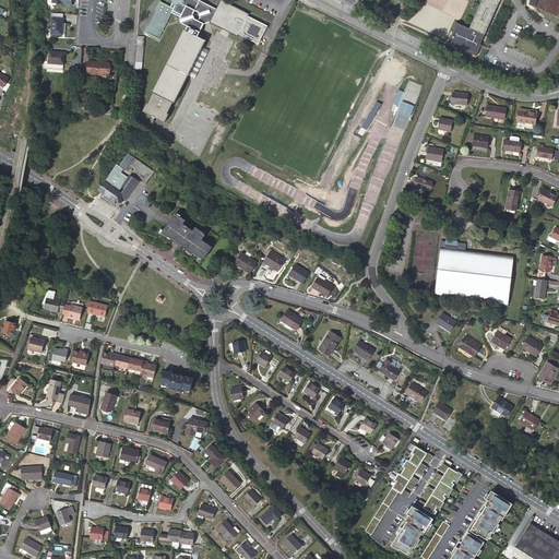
[(186,26),(183,31),(195,36),(202,23),(211,22),(216,10),(197,0),(169,0),(170,3),(168,7),(161,2),(146,32),(159,38),(171,14),(179,18),(178,19),(179,24),(186,26)]
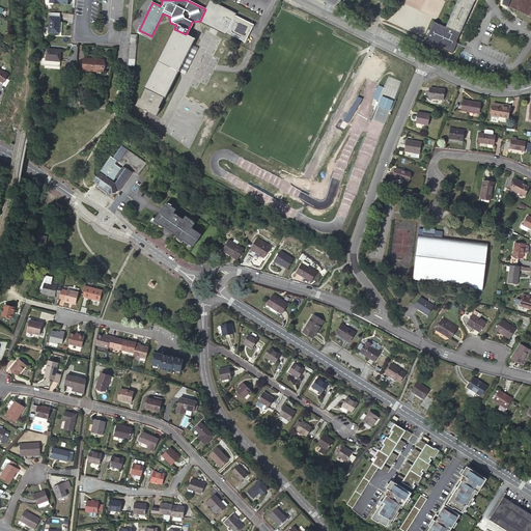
[(205,9),(200,21),(227,34),(227,32),(246,40),(253,25),(235,16),(236,14),(211,0),(205,9)]
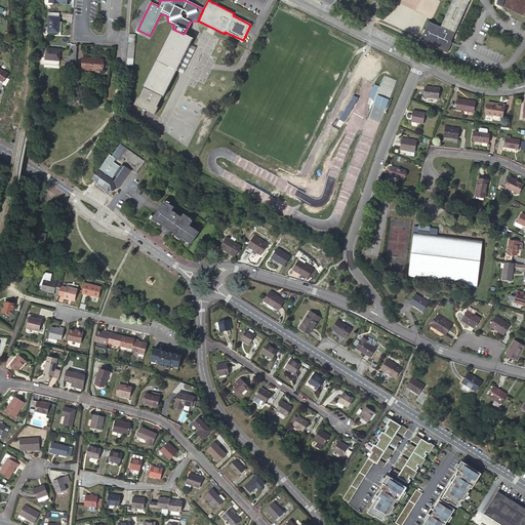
[(449,0),(439,24),(453,30),(465,0),(449,0)]
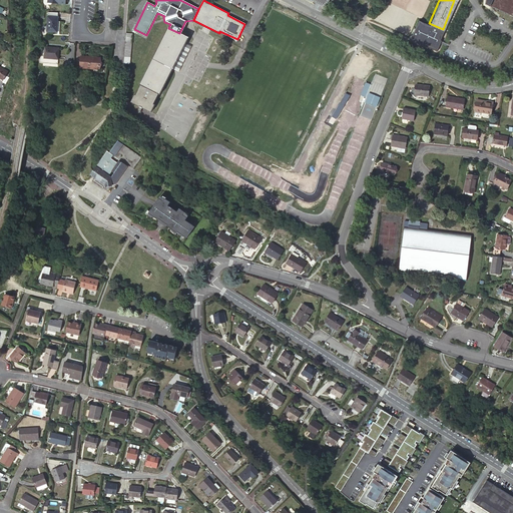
[(512,0),(483,0),(482,3),(512,16),(512,0)]
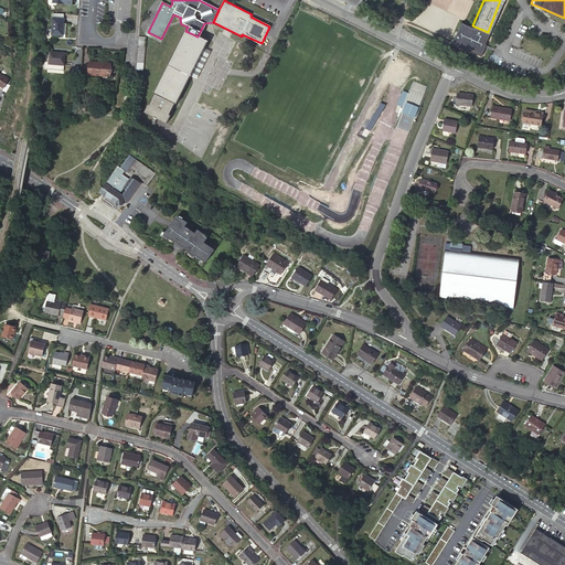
[(488,32),(472,25),(459,20),(450,41),(480,53),(484,42),(483,41),(488,32)]
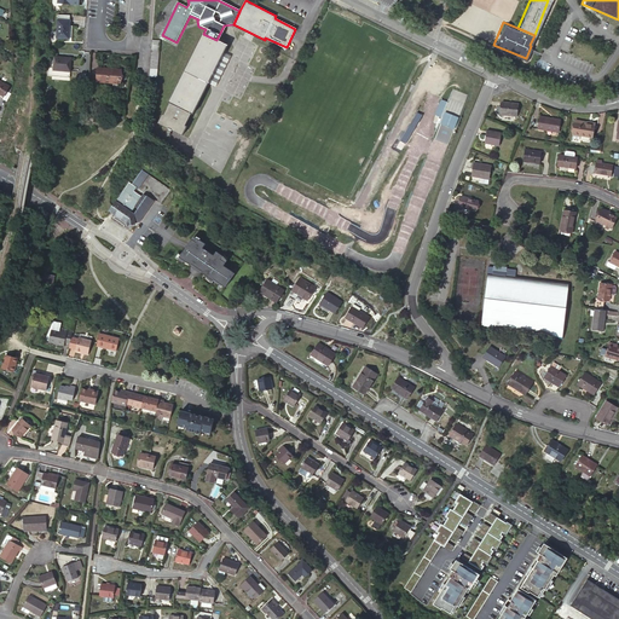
[(61,23),(58,41),(70,41),(71,23),(61,23)]
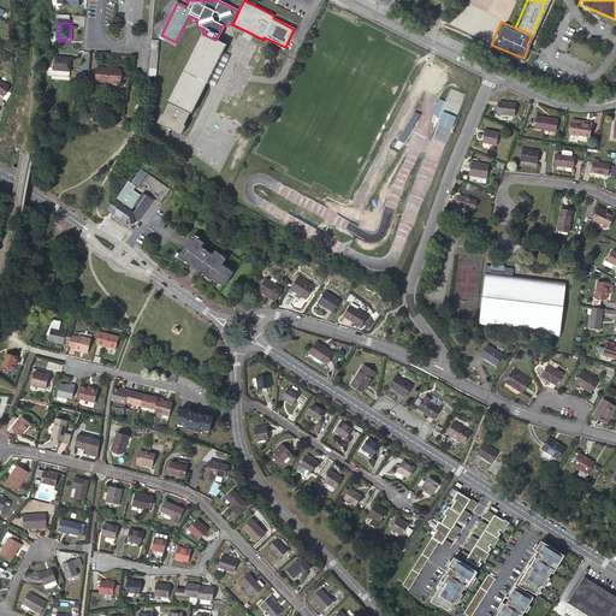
[(215,40),(202,34),(169,102),(189,113),(190,113),(206,82),(220,53),(225,45),(215,40)]
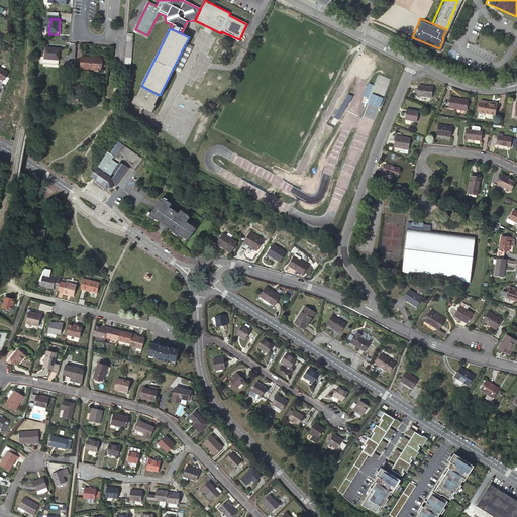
[(126,35),(124,66),(130,67),(133,36),(126,35)]
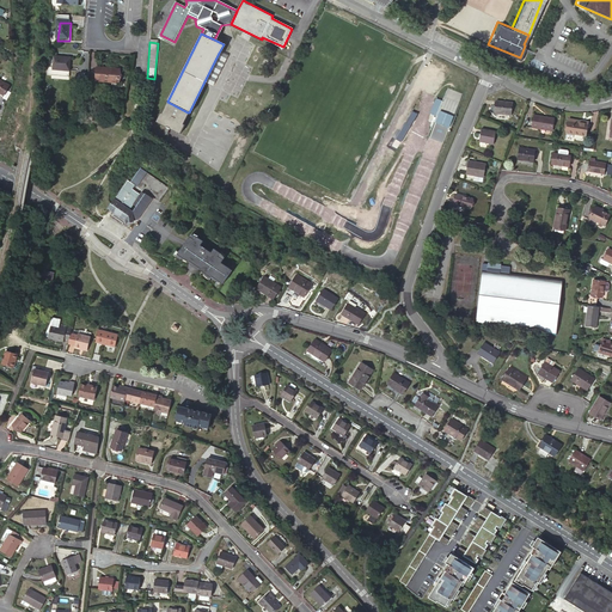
[(226,56),(219,53),(204,81),(212,85),(226,56)]
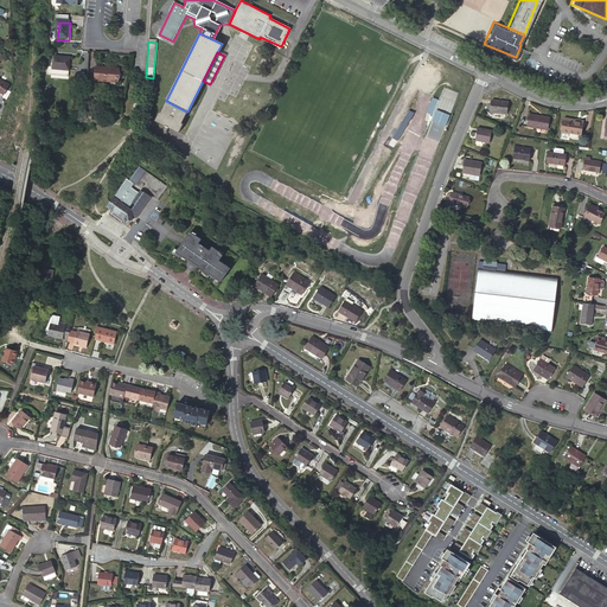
[(55,63),(53,77),(75,78),(76,59),(59,58),(59,63),(55,63)]
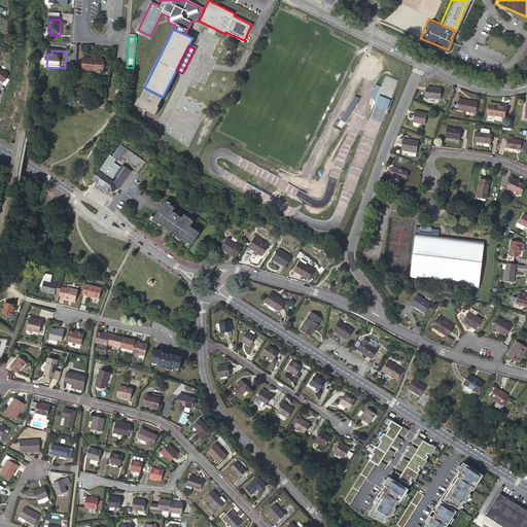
[(84,60),(82,71),(103,73),(104,61),(84,60)]
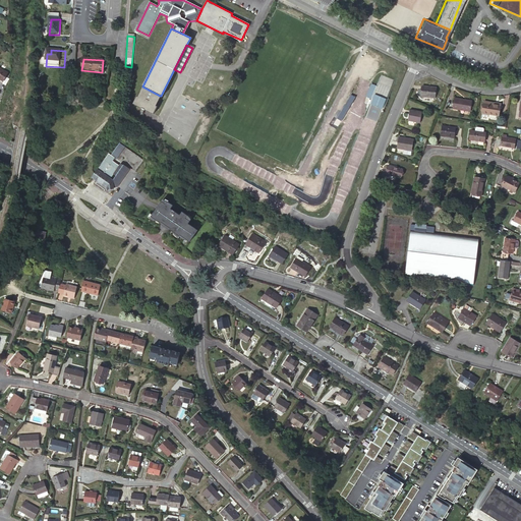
[(375,87),(370,83),(364,97),(370,99),(375,87)]
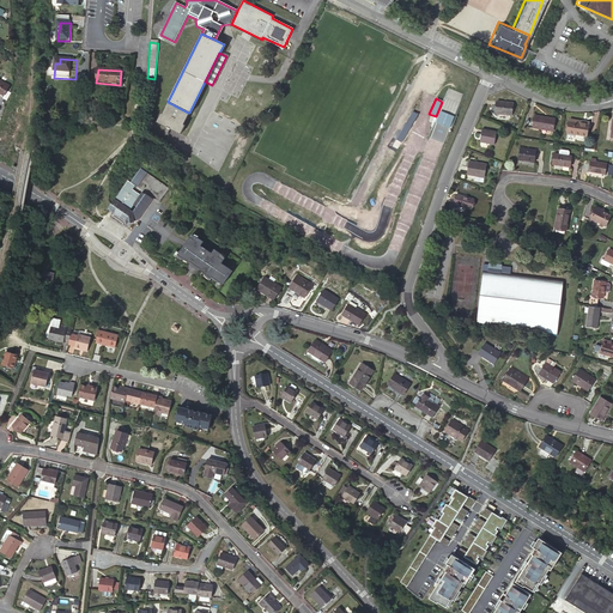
[(514,104),(498,101),(496,114),(513,116),(514,104)]
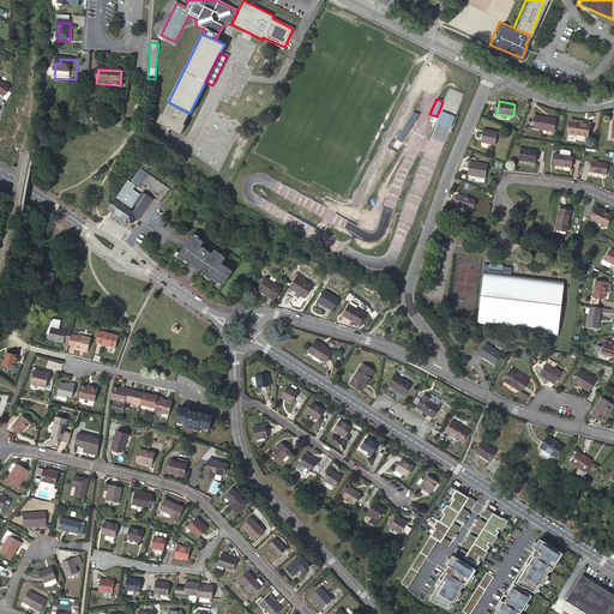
[(188,113),(168,102),(162,113),(160,113),(155,122),(179,134),(184,126),(182,125),(188,113)]
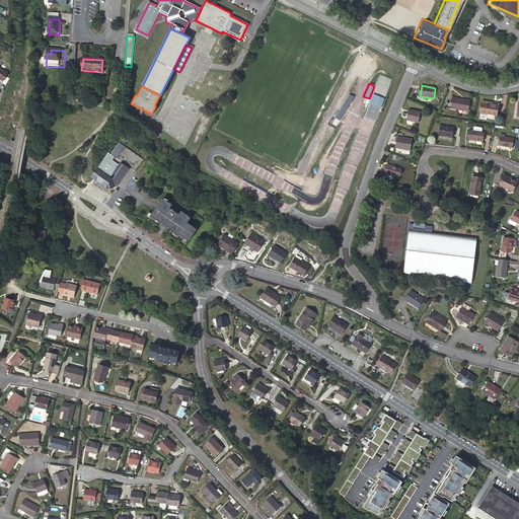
[(380,109),(385,99),(373,94),(369,104),(380,109)]
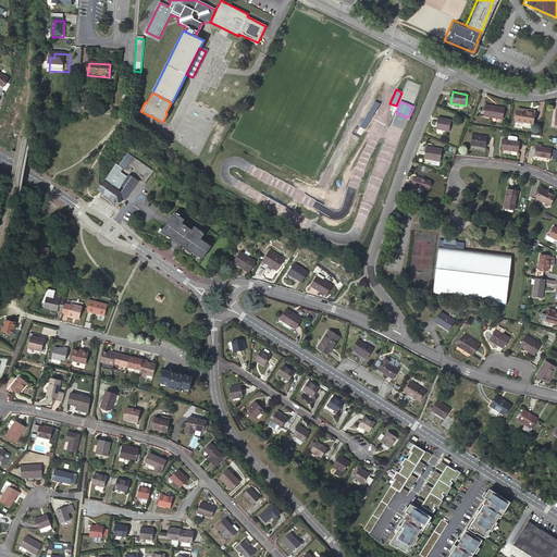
[(505,108),(487,103),(484,114),(503,119),(505,108)]
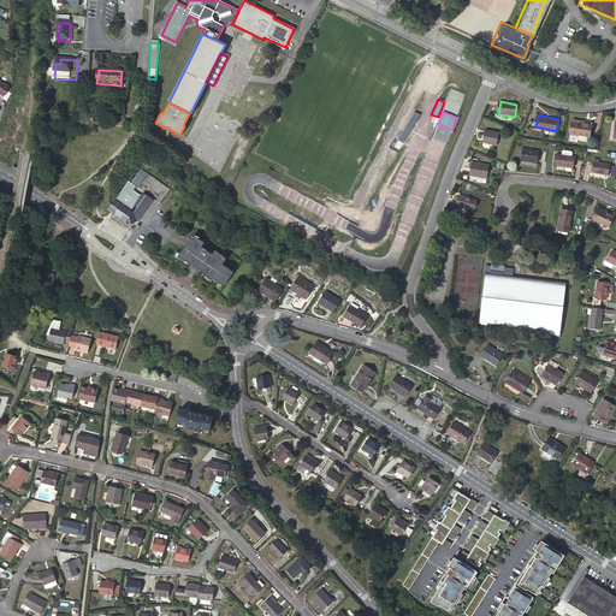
[(582,122),(582,120),(573,118),(570,132),(587,136),(590,123),(582,122)]
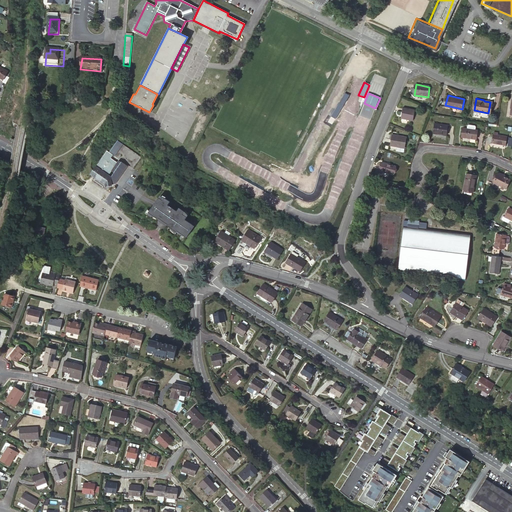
[(342,105),(338,102),(331,116),(334,118),(342,105)]
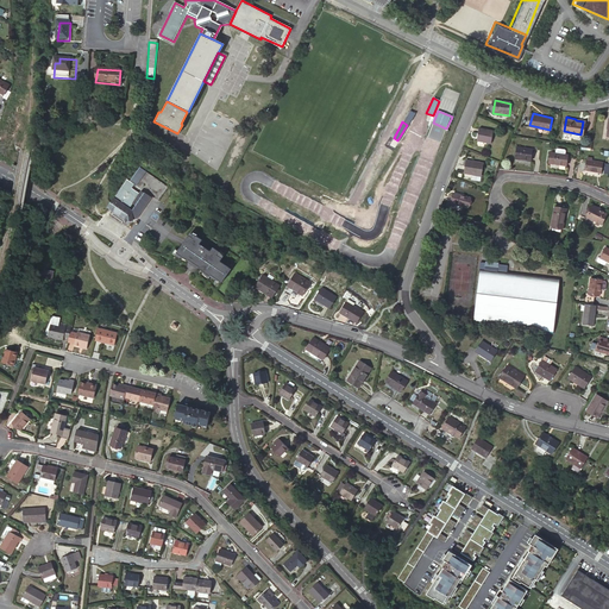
[(494,132),(479,129),(477,142),(491,144),(494,132)]
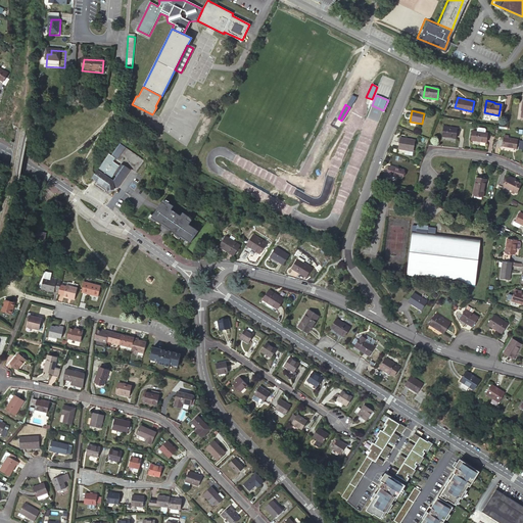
[(460,130),(447,128),(445,138),(459,140),(460,130)]
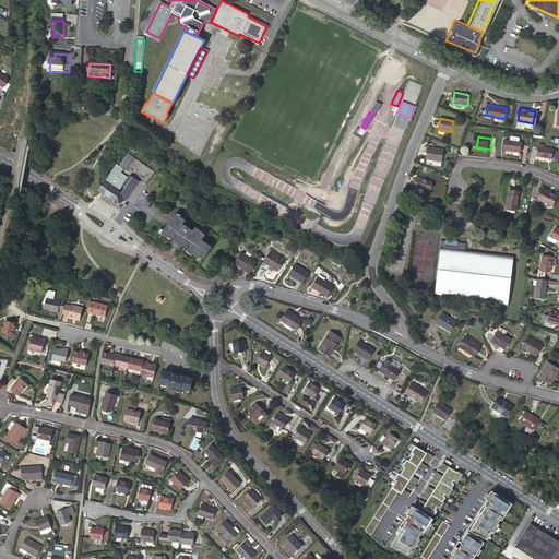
[(509,144),(504,144),(502,153),(519,156),(520,146),(518,146),(509,144)]
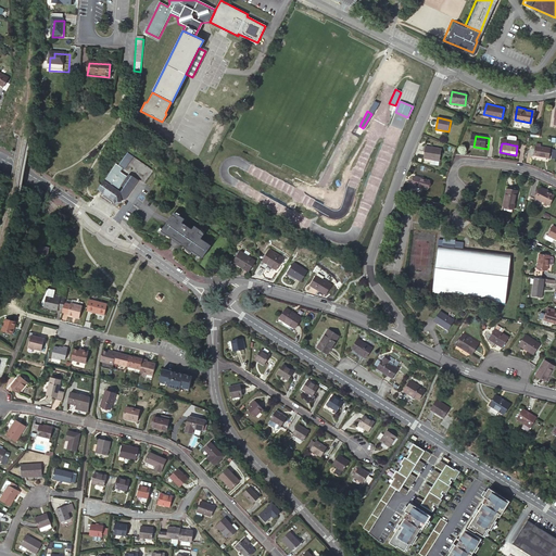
[(551,149),(535,147),(534,155),(548,158),(551,149)]
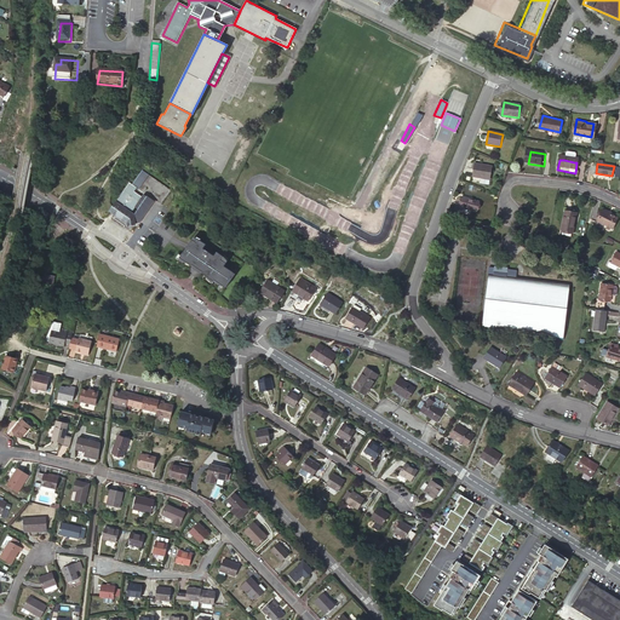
[(493,167),(475,165),(472,177),(491,181),(493,167)]
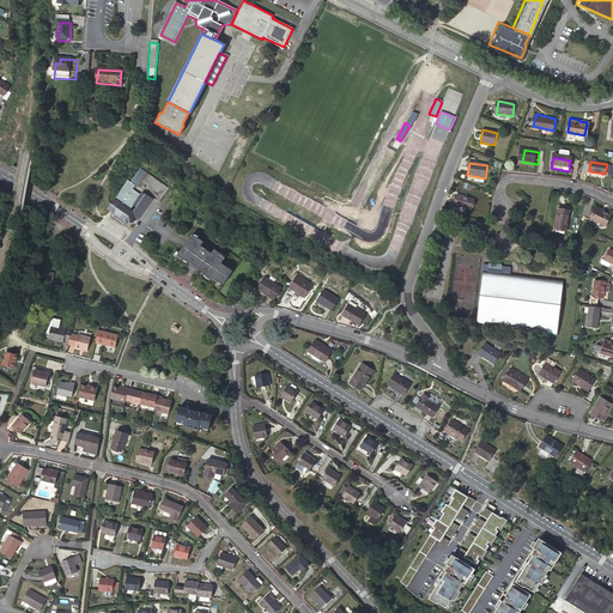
[(126,180),(107,207),(125,220),(126,223),(129,222),(137,219),(150,201),(144,198),(146,195),(133,186),(135,182),(138,183),(146,173),(139,168),(128,182),(126,180)]
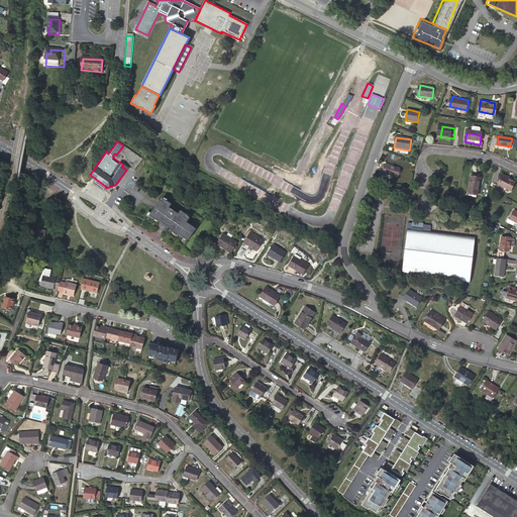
[(400,169),(385,164),(382,172),(397,177),(400,169)]
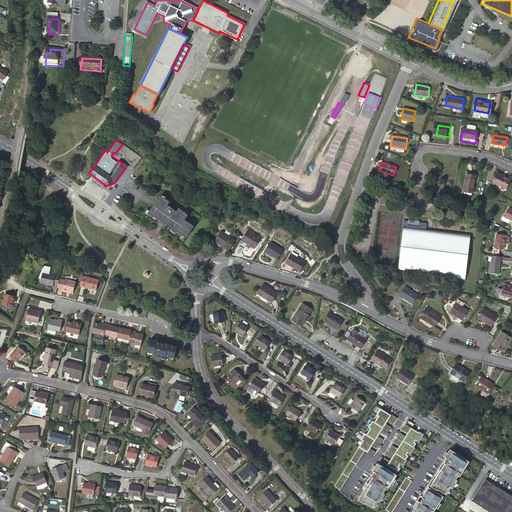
[(504,177),(499,175),(498,174),(493,182),(506,189),(510,180),(504,177)]
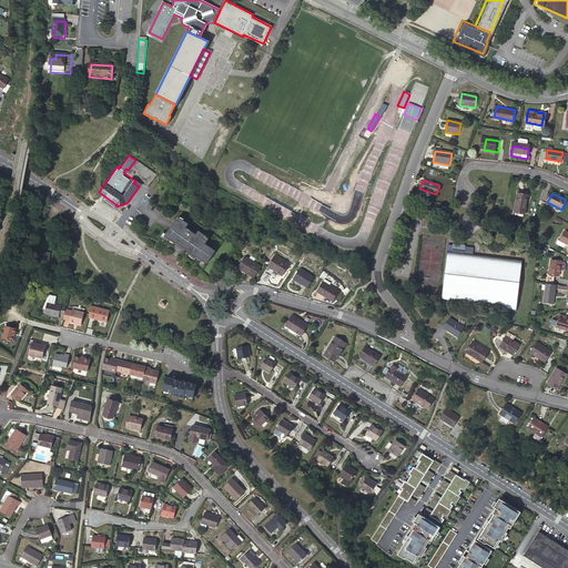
[(530,199),(519,196),(516,213),(527,215),(530,199)]
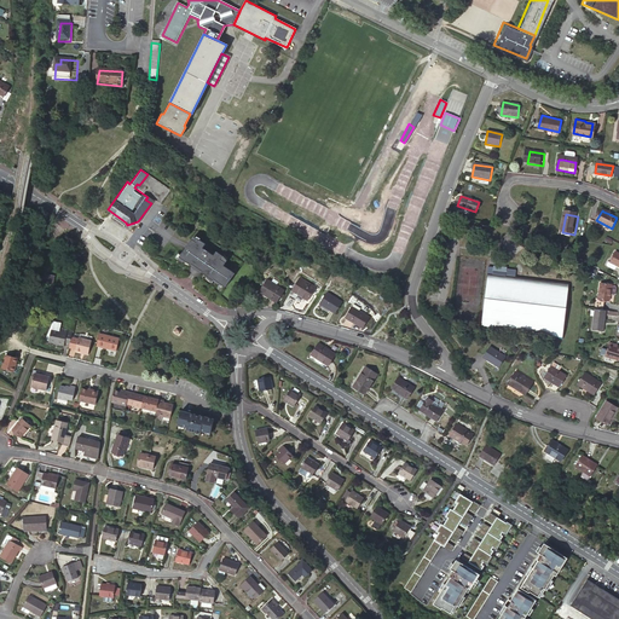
[(198,243),(194,239),(191,244),(186,250),(181,259),(192,267),(194,266),(204,273),(203,275),(215,282),(217,281),(227,289),(237,275),(226,266),(227,264),(223,259),(224,256),(218,252),(215,256),(209,253),(204,249),(207,244),(201,241),(198,243)]
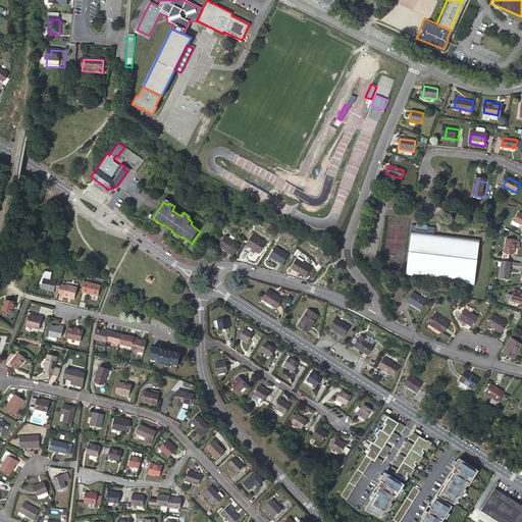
[(419,232),(412,231),(407,276),(475,283),(480,240),(419,232)]
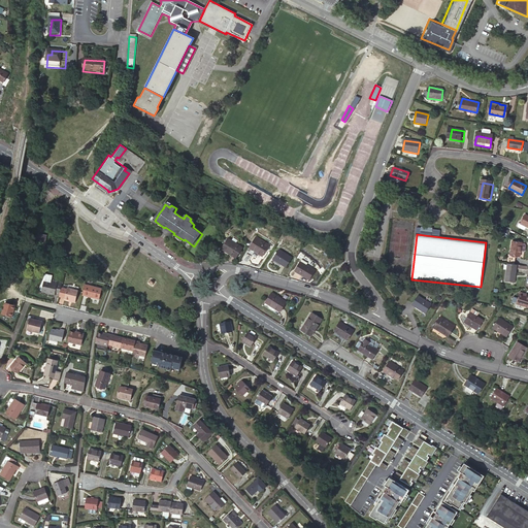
[(271,244),(258,236),(251,246),(264,255),(271,244)]
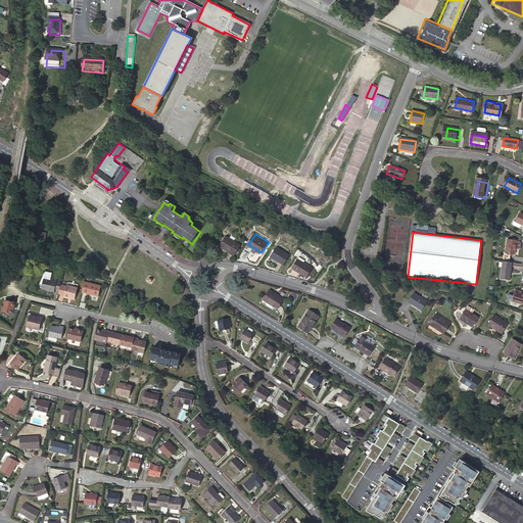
[(241,245),(227,236),(221,245),(235,254),(241,245)]
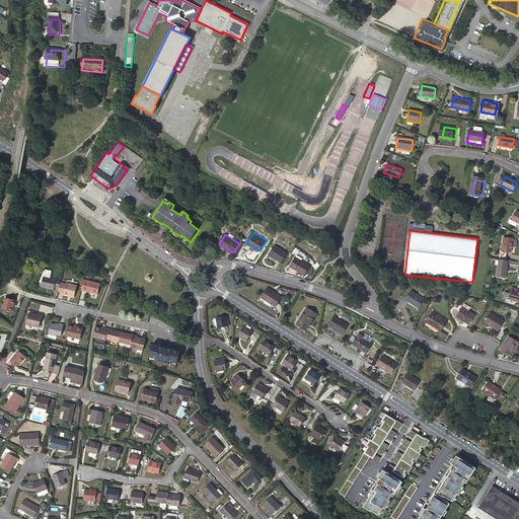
[(514,238),(505,236),(503,249),(512,251),(514,238)]
